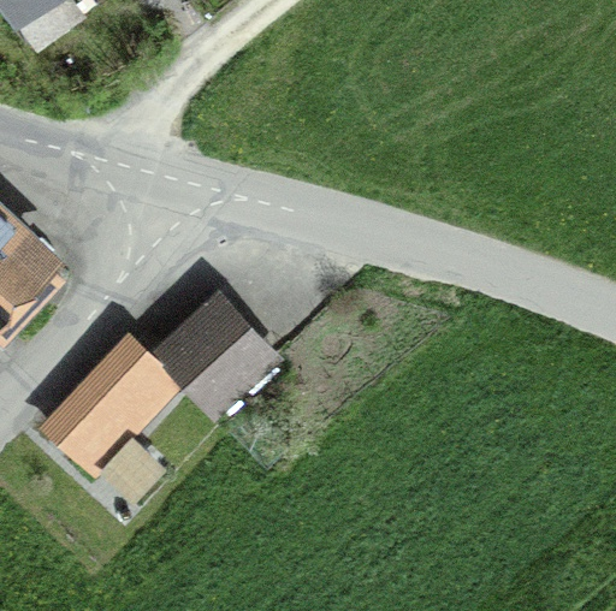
[(0,0),(0,4),(19,29),(58,0),(0,0)]
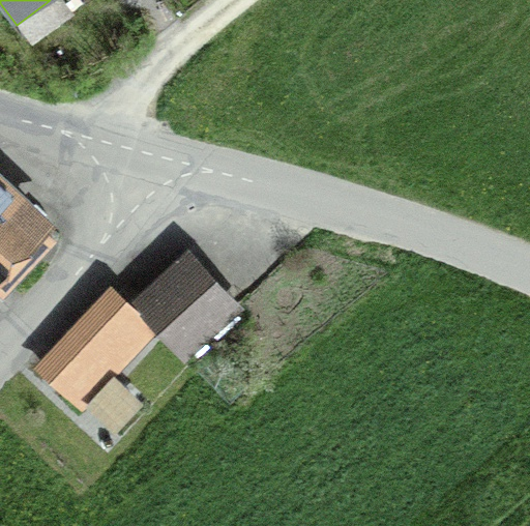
[(0,296),(38,258),(0,220),(0,296)]
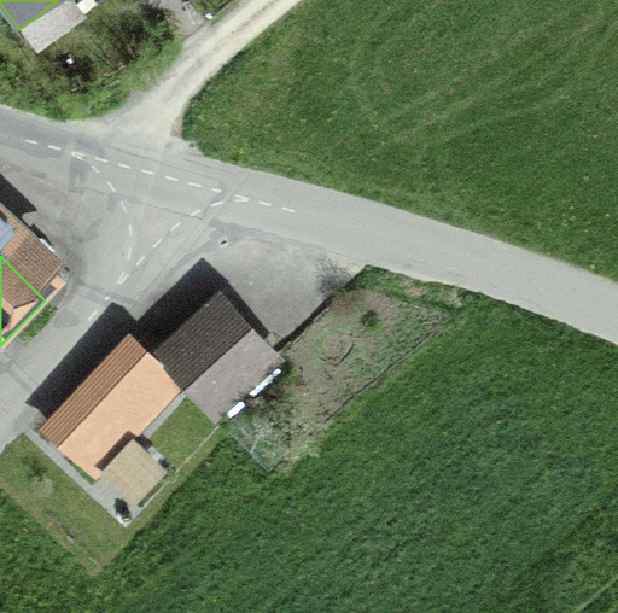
[(220,290),(152,351),(185,387),(216,422),(285,361),(220,290)]
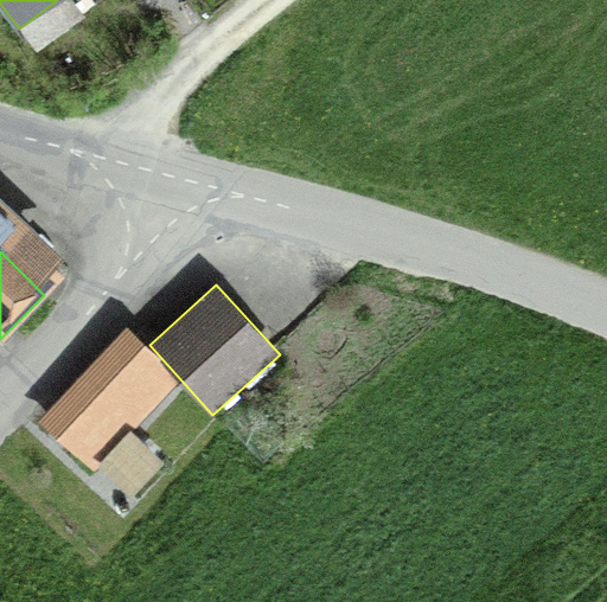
[(125,327),(37,422),(94,474),(100,468),(132,434),(181,380),(125,327)]
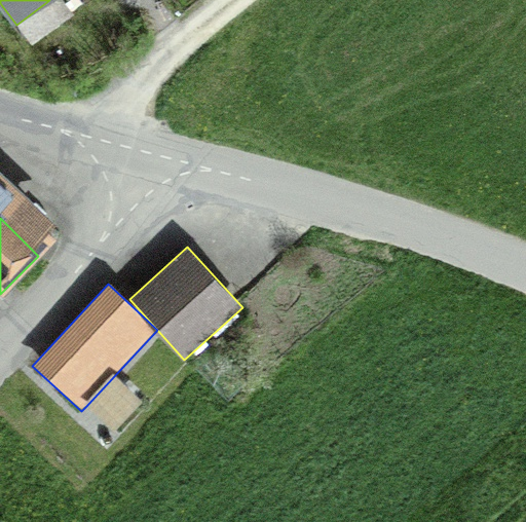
[(141,401),(114,376),(86,406),(113,431),(141,401)]
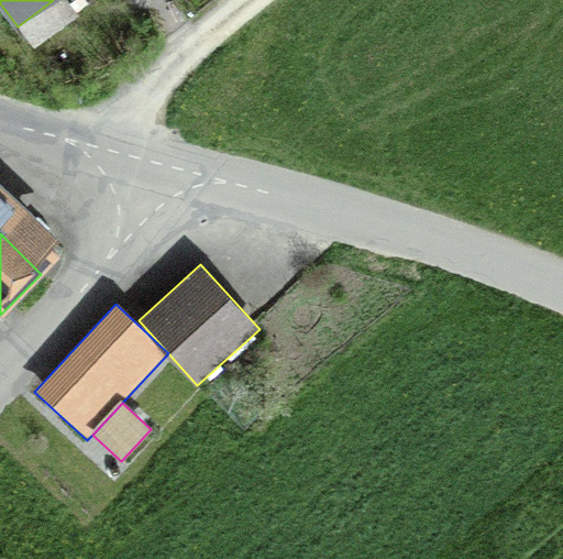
All buildings are outlined.
